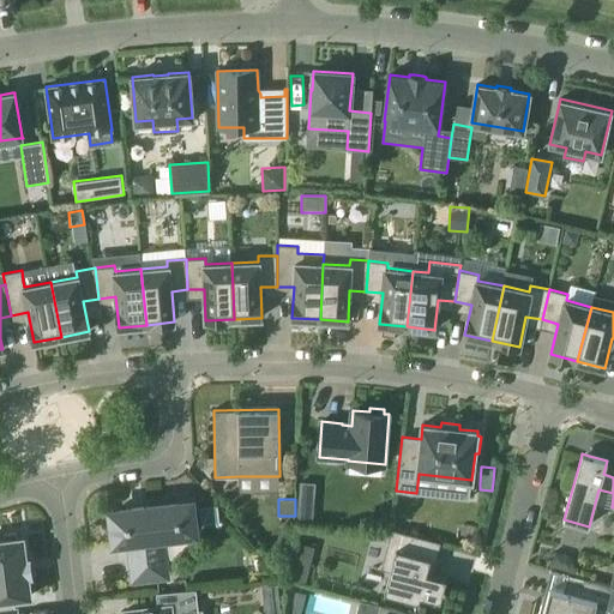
[(298,500),(296,521),(312,522),(313,501),(298,500)]
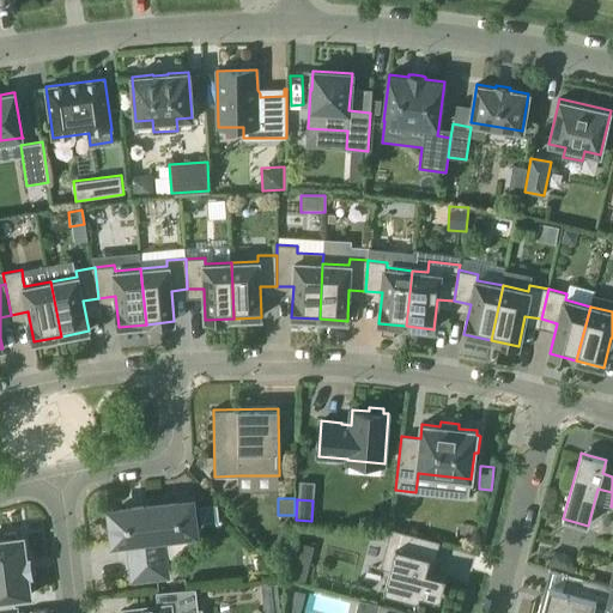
[(113,517),(109,519),(111,534),(115,534),(115,540),(127,539),(132,577),(143,576),(143,580),(158,577),(157,574),(168,572),(163,534),(194,530),(193,525),(196,523),(195,508),(192,509),(190,502),(149,507),(149,505),(144,507),(144,503),(131,505),(132,508),(127,508),(127,509),(111,511),(113,517)]
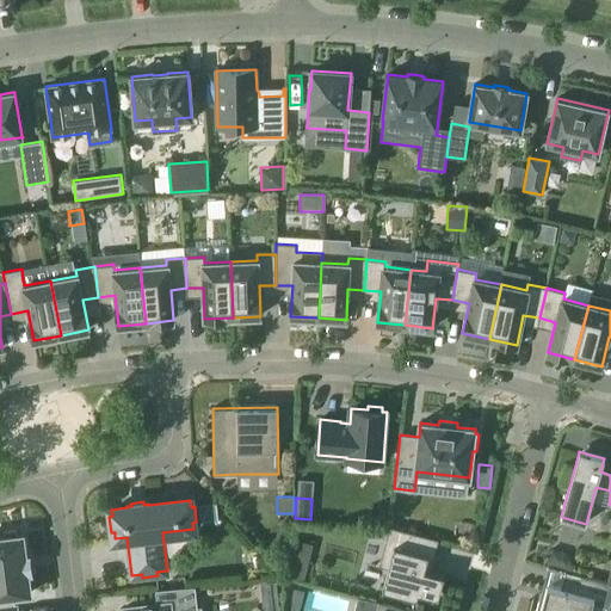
[(390,526),(380,566),(388,568),(383,590),(418,598),(419,592),(437,597),(442,575),(429,572),(431,563),(432,563),(439,539),(390,526)]
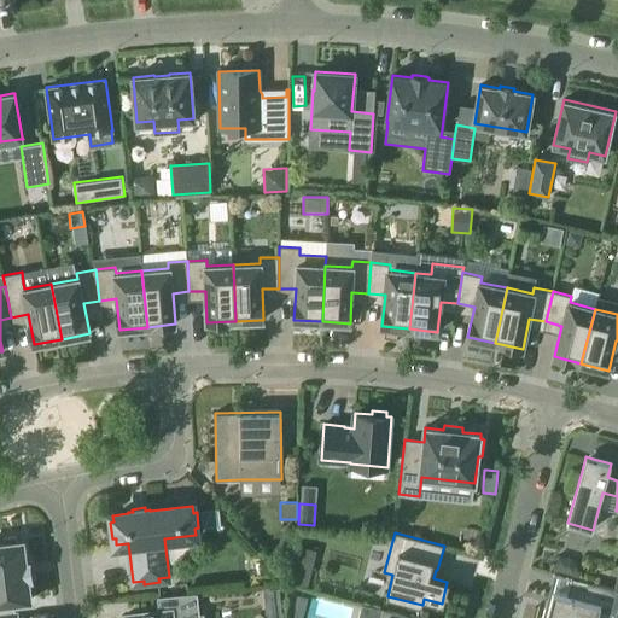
[(0,617),(18,617),(18,611),(15,611),(13,602),(31,600),(28,578),(31,578),(31,575),(28,575),(27,565),(30,565),(30,561),(27,563),(23,541),(17,541),(17,536),(4,538),(5,543),(0,543),(0,617)]
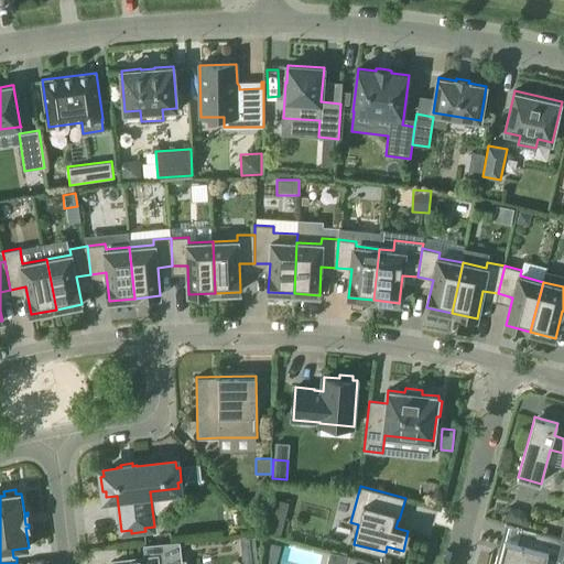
[(274,498),(267,530),(281,533),(289,502),(274,498)]
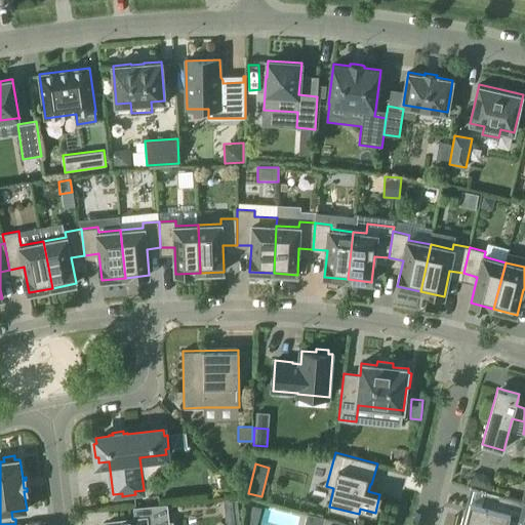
[(475,473),(472,483),(488,488),(490,481),(487,476),(475,473)]
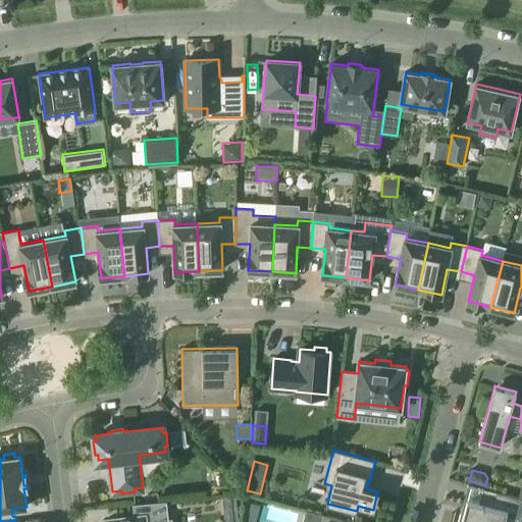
[(461,515),(458,521),(505,521),(508,512),(517,515),(521,499),(483,488),(479,503),(467,500),(463,516),(461,515)]
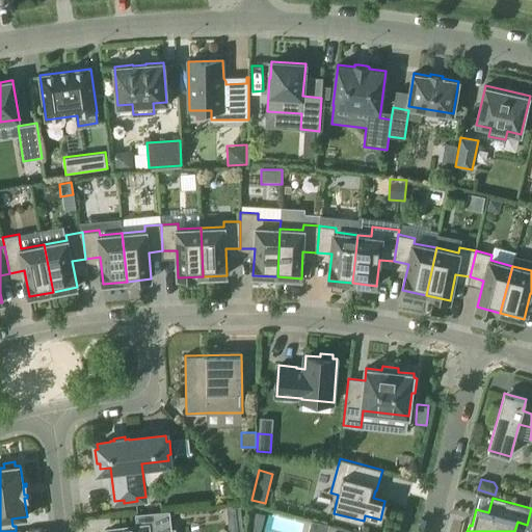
[(242,508),(229,509),(230,526),(243,524),(242,508)]
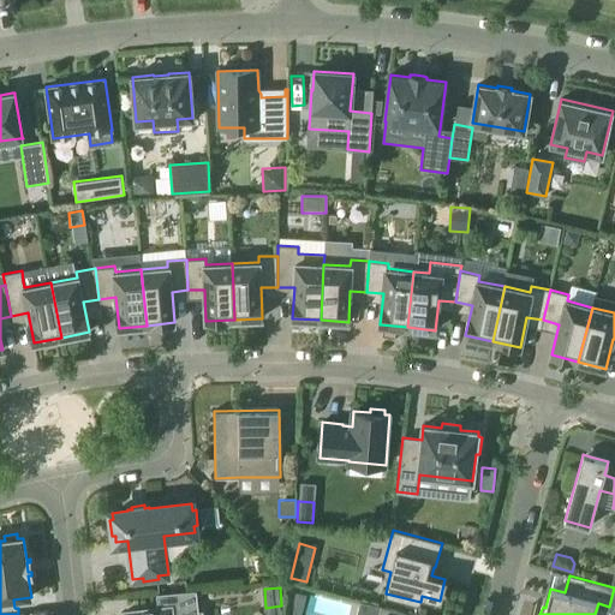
[(124,614),(190,614),(191,613),(197,613),(195,590),(159,593),(160,608),(125,613),(124,614)]
